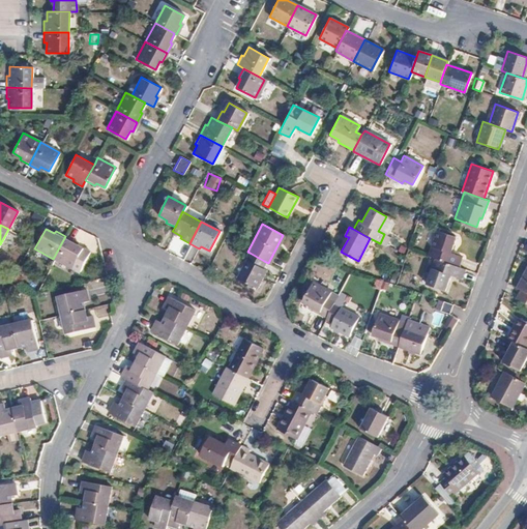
[(437,230),(428,256),(435,259),(458,266),(461,256),(448,252),(449,250),(450,250),(455,236),(437,230)]
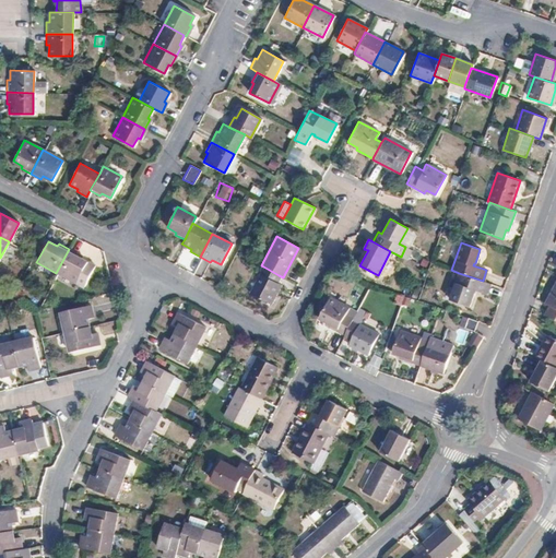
[(69,249),(56,273),(82,287),(93,265),(77,257),(79,254),(69,249)]
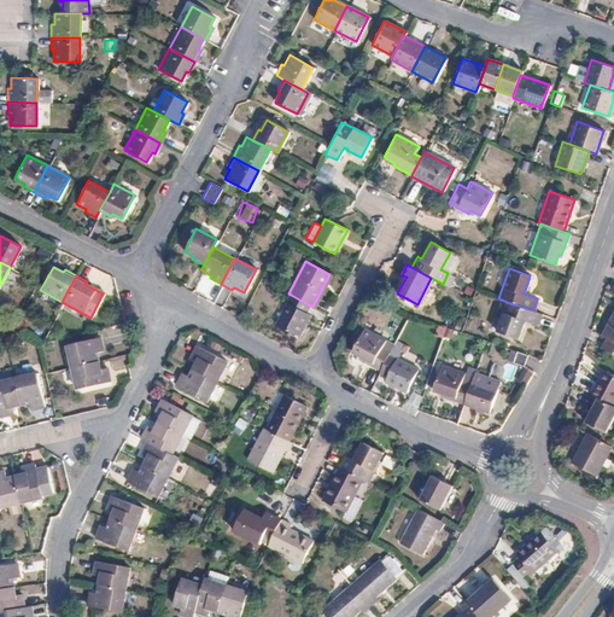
[(393,291),(397,294),(407,277),(402,275),(393,291)]
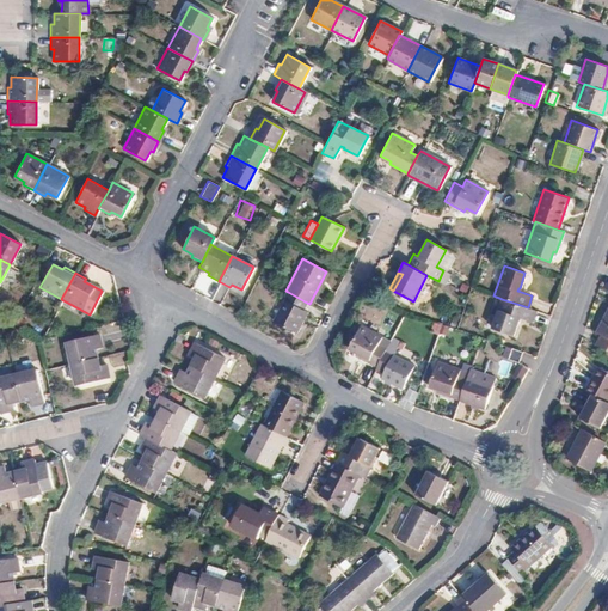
[(301,309),(305,301),(288,292),(272,321),(296,334),(307,312),(301,309)]
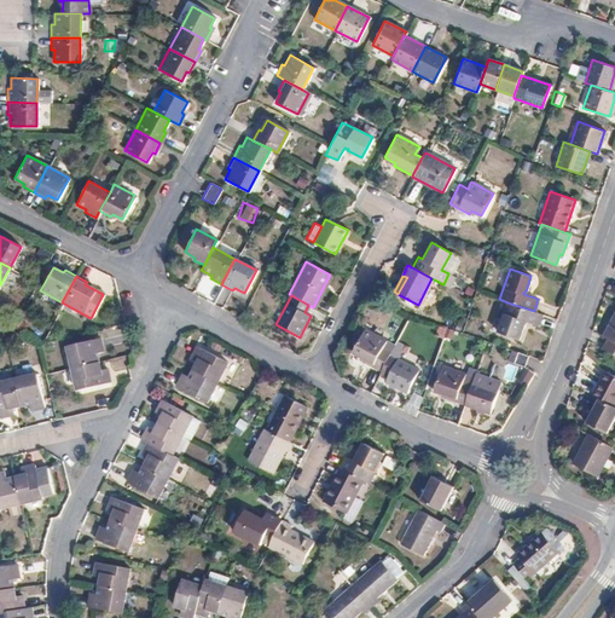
[(537,325),(541,313),(534,311),(508,302),(497,333),(518,340),(523,324),(522,324),(523,321),(537,325)]
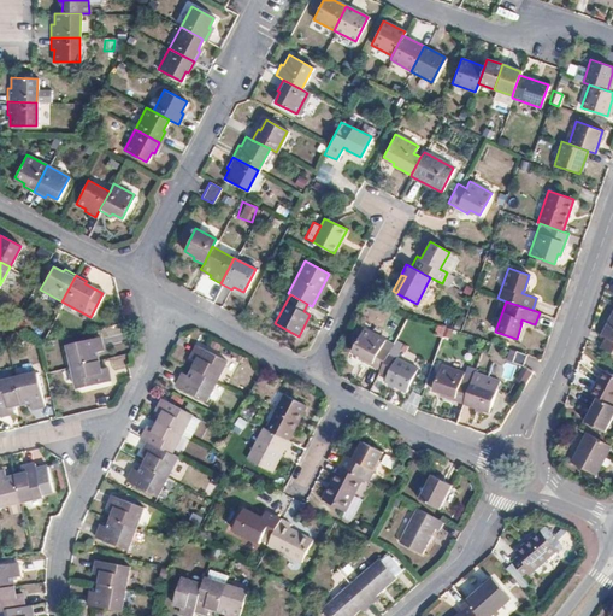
[(612,312),(601,335),(605,338),(600,347),(612,353),(612,312)]
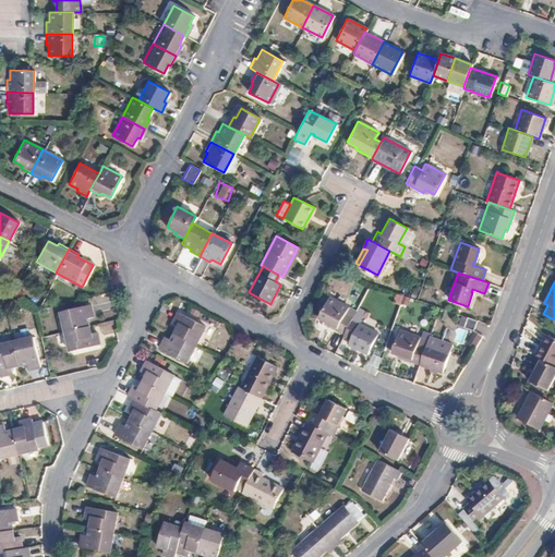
[(390,301),(403,305),(407,297),(394,292),(390,301)]
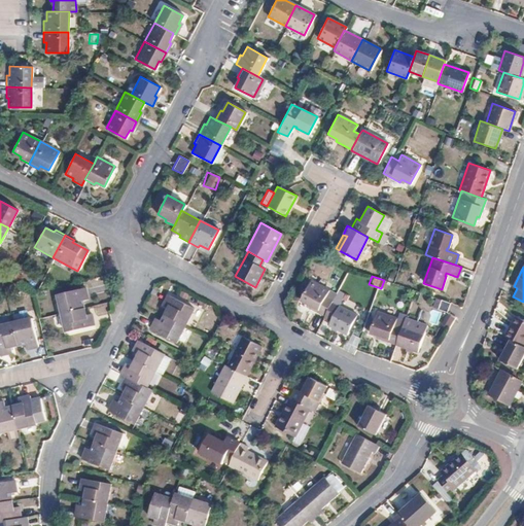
[(334,294),(335,293),(310,280),(300,300),(308,305),(307,307),(322,315),(334,294)]
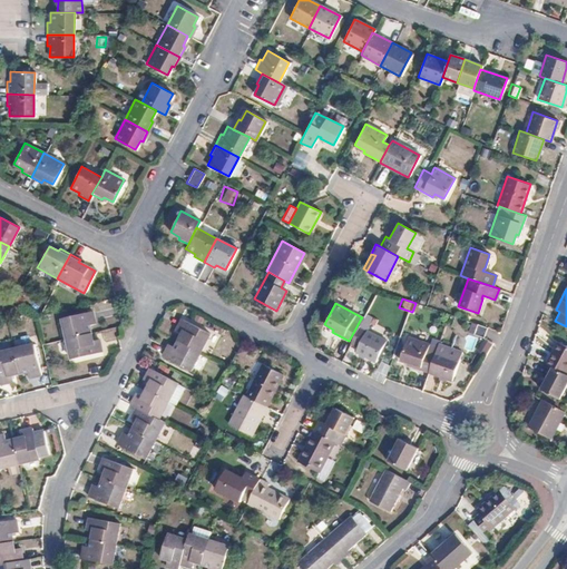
[(60,317),(65,337),(89,332),(88,325),(94,324),(90,311),(60,317)]
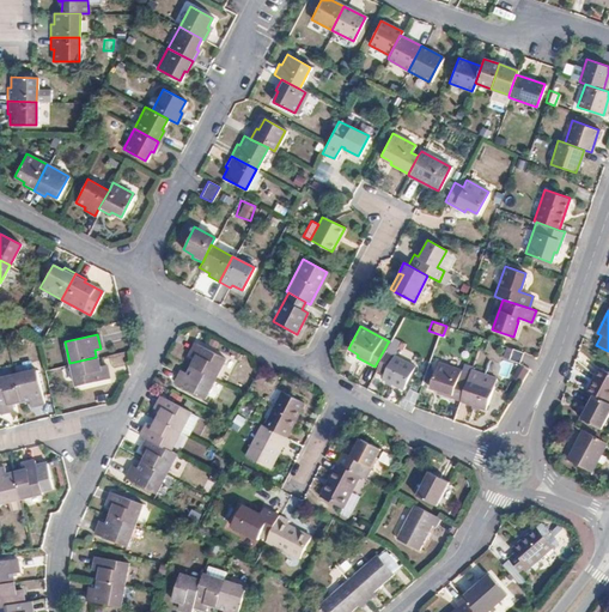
[(189,365),(213,379),(224,358),(194,343),(188,356),(193,358),(189,365)]
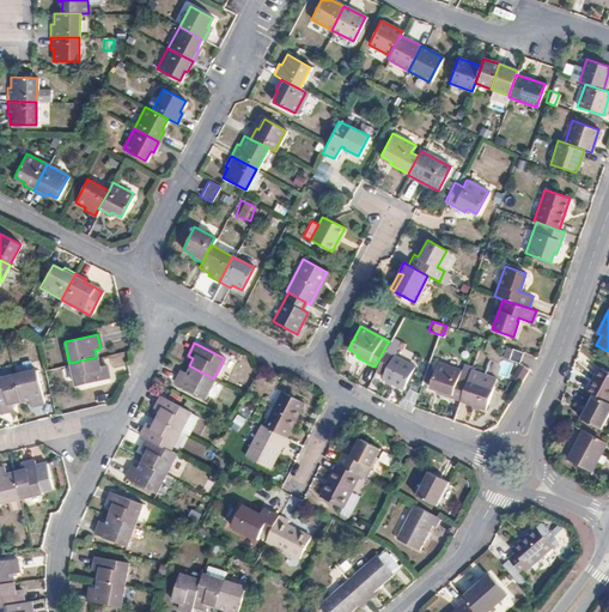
[(375,367),(375,369),(382,374),(381,376),(402,388),(414,367),(391,355),(395,347),(388,343),(375,367)]
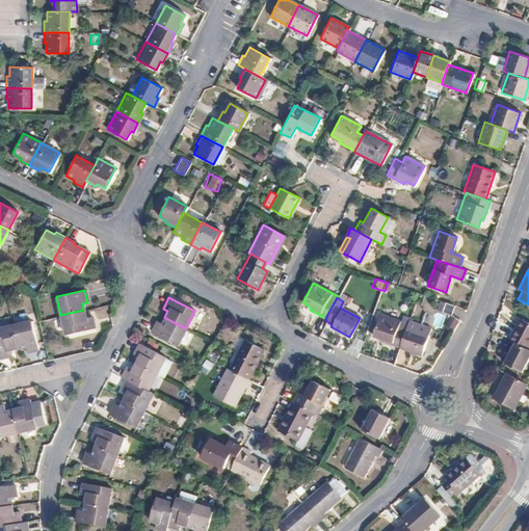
[(453,304),(444,301),(441,311),(450,314),(453,304)]
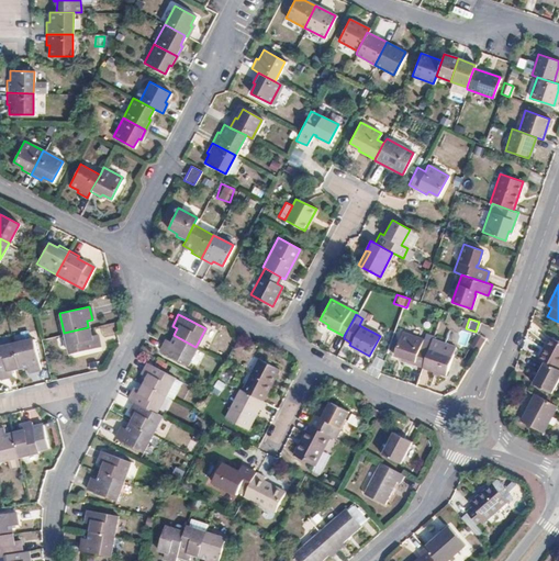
[(90,335),(88,327),(64,333),(69,354),(99,347),(96,334),(90,335)]
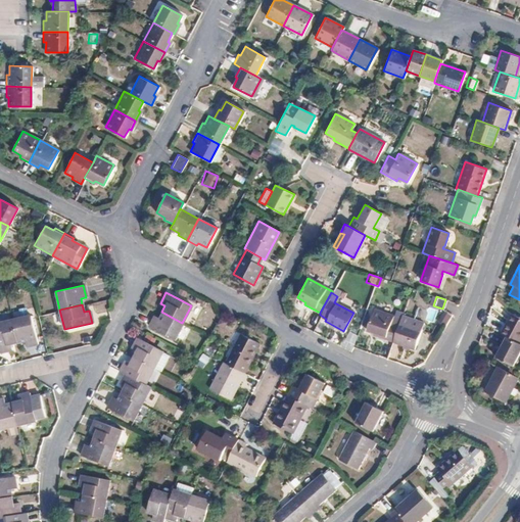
[(391,341),(397,325),(390,323),(392,316),(373,309),(365,329),(375,333),(374,335),(391,341)]
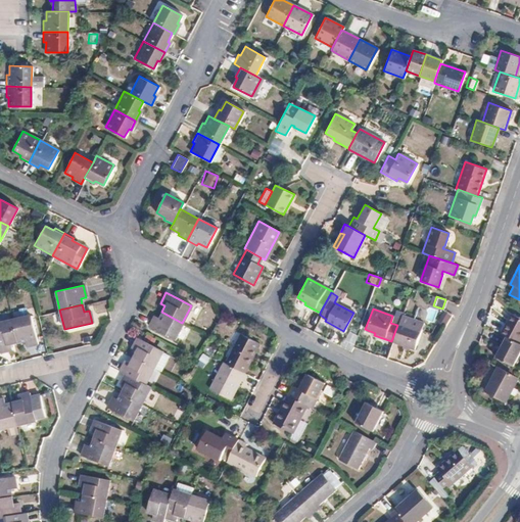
[(441,310),(436,321),(444,324),(448,314),(441,310)]
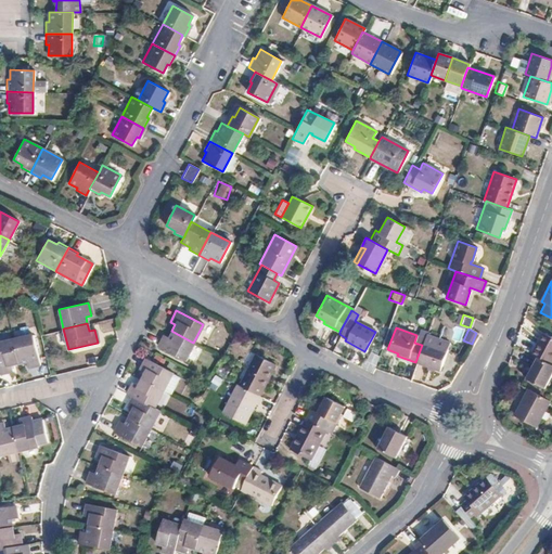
[(193,343),(171,331),(168,337),(163,335),(157,346),(184,360),(193,343)]
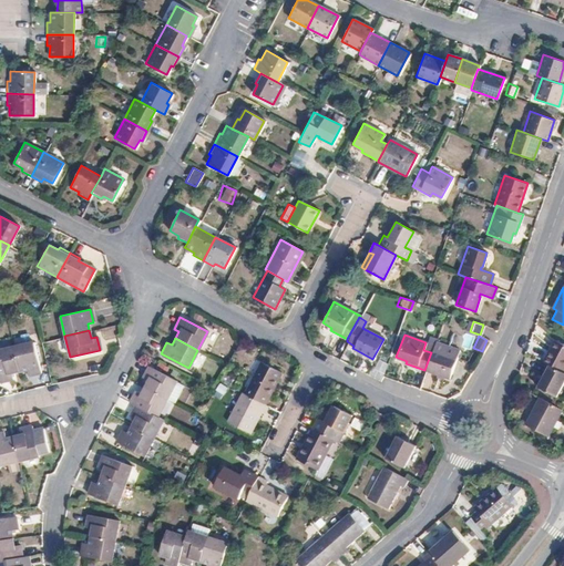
[(563,343),(554,339),(542,362),(549,366),(561,372),(563,364),(563,343)]
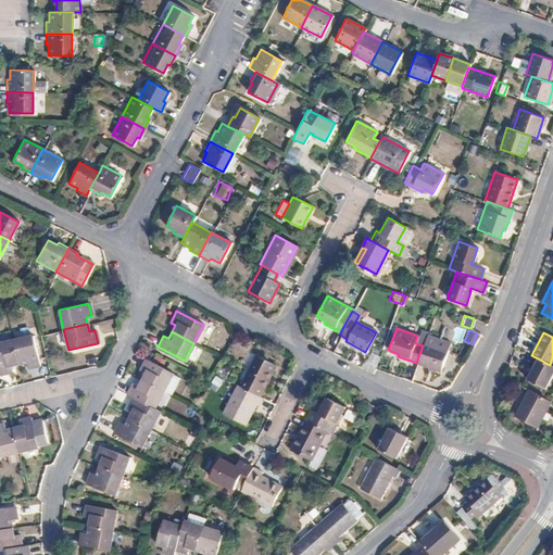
[(444,350),(448,342),(426,335),(423,345),(416,363),(439,371),(447,351),(444,350)]
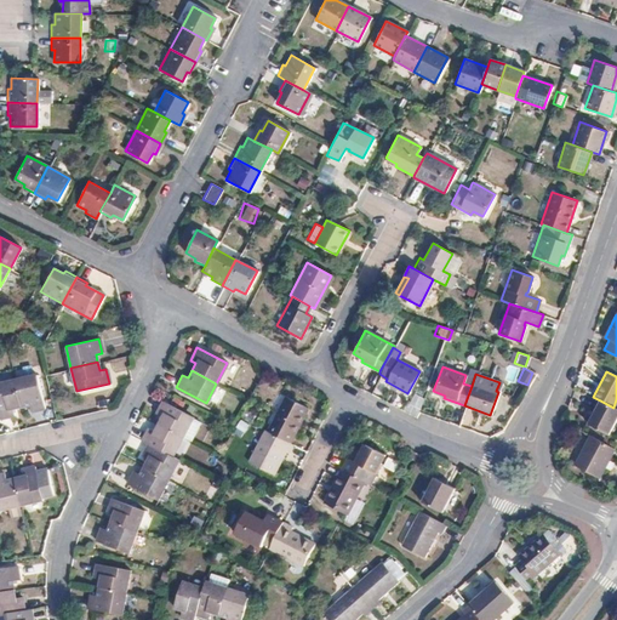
[(35,375),(13,380),(20,405),(28,404),(29,411),(44,408),(35,375)]
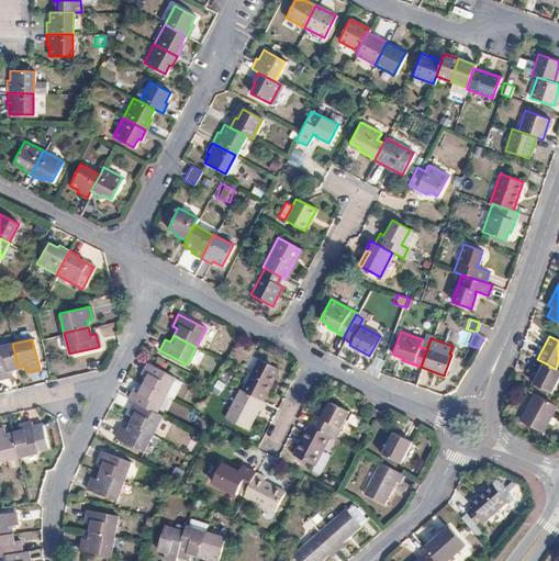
[(10,369),(18,367),(12,344),(0,346),(0,379),(12,376),(10,369)]
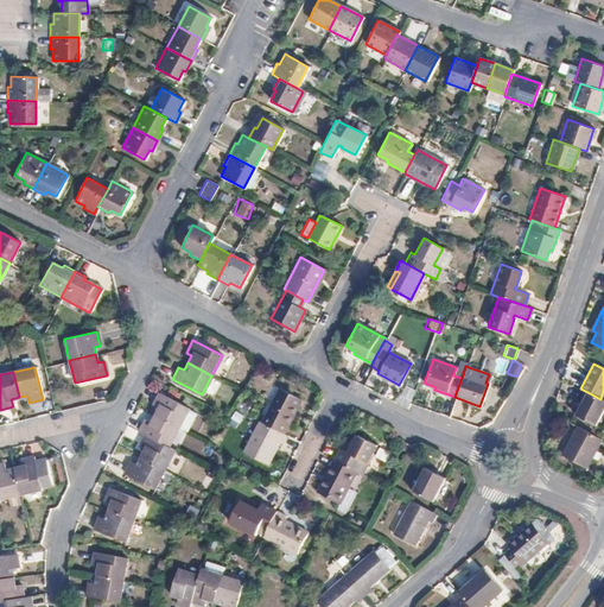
[(278,386),(260,422),(283,432),(297,406),(292,404),(297,397),(278,386)]
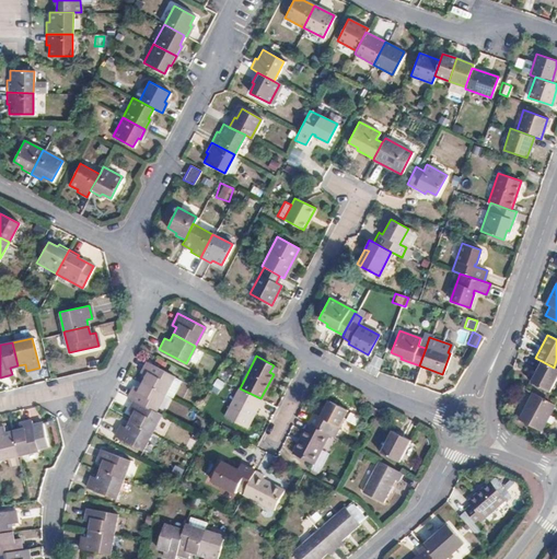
[(146,375),(141,382),(164,394),(171,397),(180,382),(172,379),(173,375),(146,361),(140,373),(146,375)]
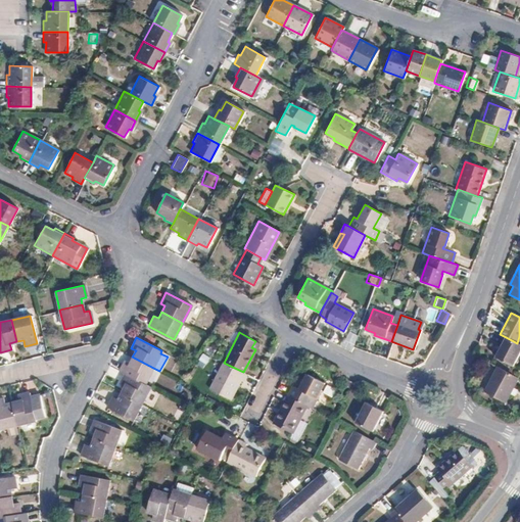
[(519,344),(517,343),(506,337),(494,357),(511,366),(519,348),(519,344)]
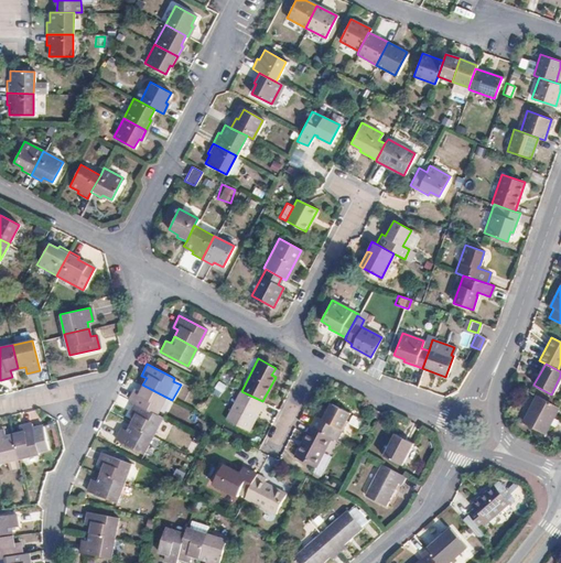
[(216,379),(212,387),(220,392),(225,385),(216,379)]
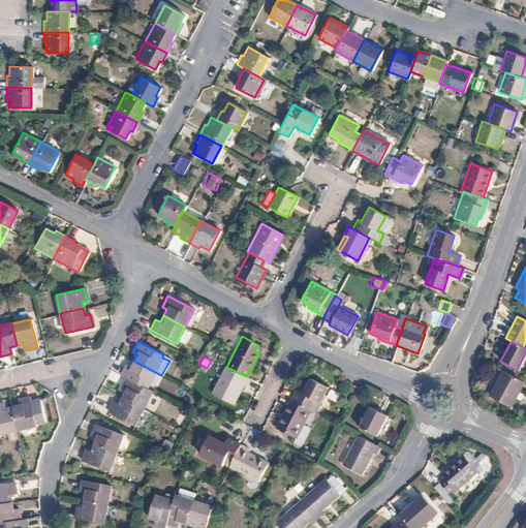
[(120,375),(125,377),(146,389),(155,372),(133,361),(130,367),(125,364),(120,375)]
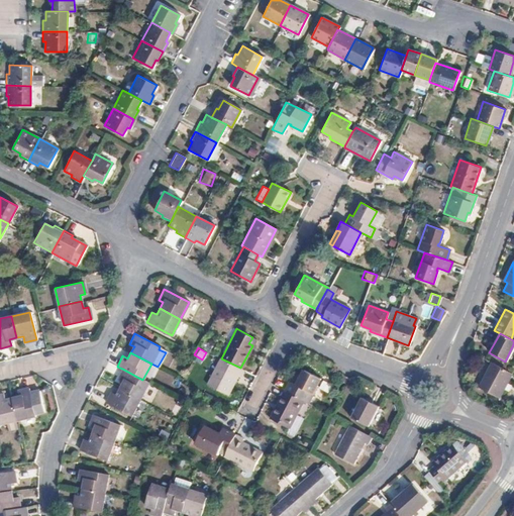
[(221,358),(219,357),(205,384),(226,395),(236,376),(238,377),(242,370),(240,368),(221,358)]
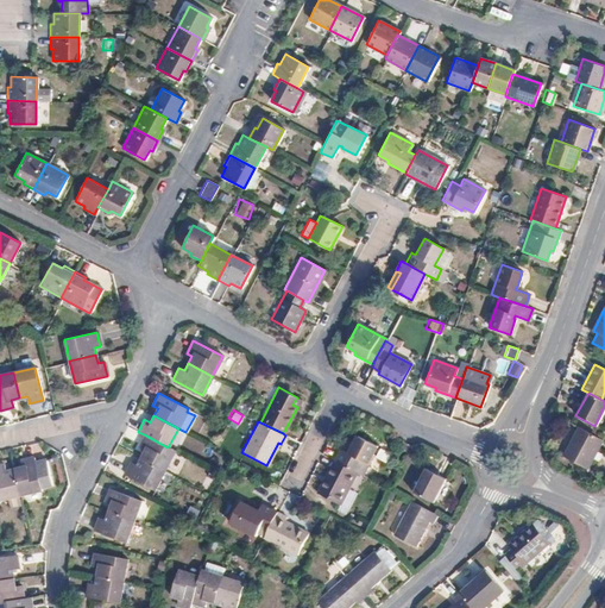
[(600,439),(578,427),(562,456),(586,468),(600,439)]
